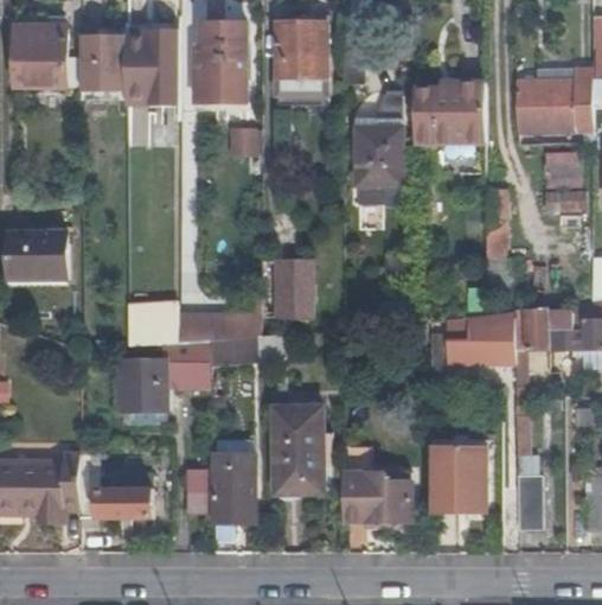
[(590,71),(590,80),(601,80),(601,17),(590,17),(590,71)]
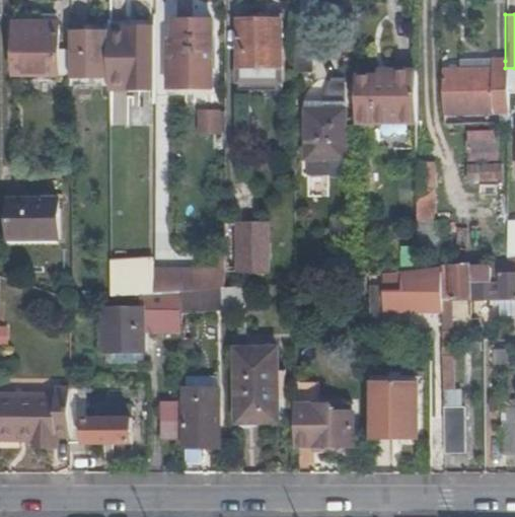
[(209,20),(170,20),(170,41),(164,41),(164,67),(164,87),(209,87),(209,20)]
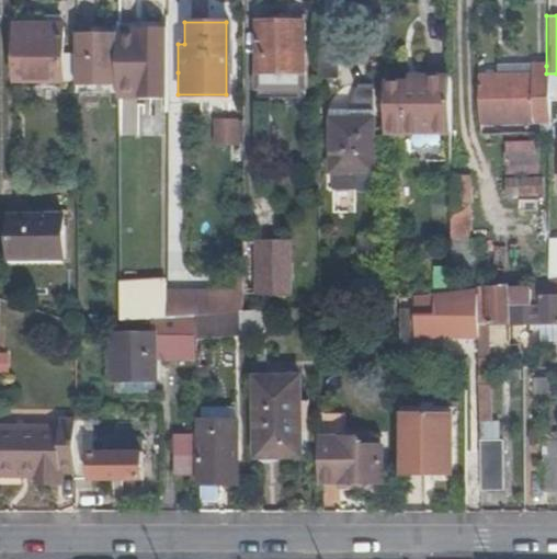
[(300,100),(300,22),(254,23),(254,100),(300,100)]
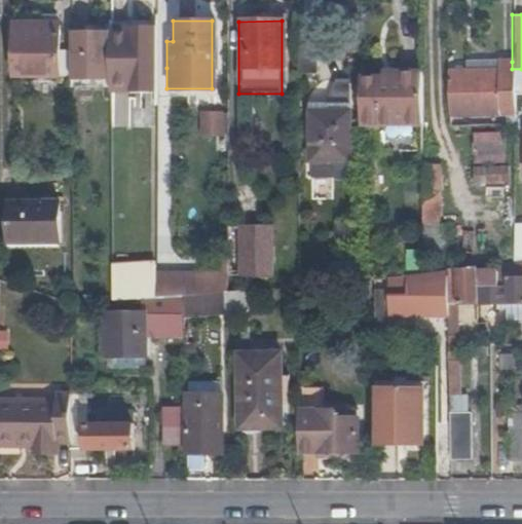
[(57,24),(11,23),(11,76),(57,76),(57,24)]
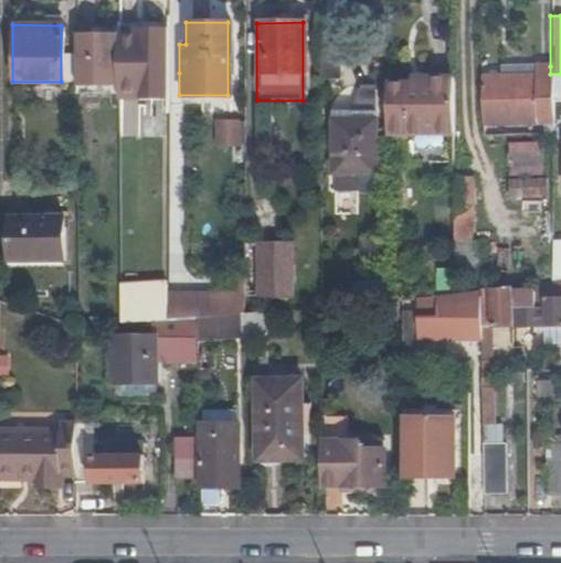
[(167,27),(116,28),(116,33),(117,85),(117,93),(168,92),(167,27)]
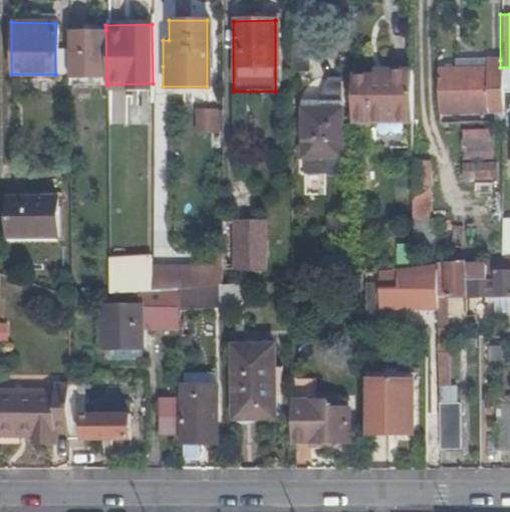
[(105,30),(66,30),(66,77),(106,77),(105,30)]
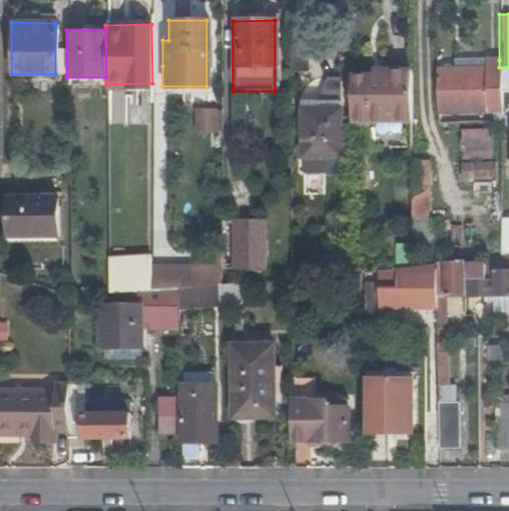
[(450,70),(435,71),(436,110),(449,110),(486,109),(499,110),(499,98),(499,78),(499,67),(499,60),(449,60),(450,70)]
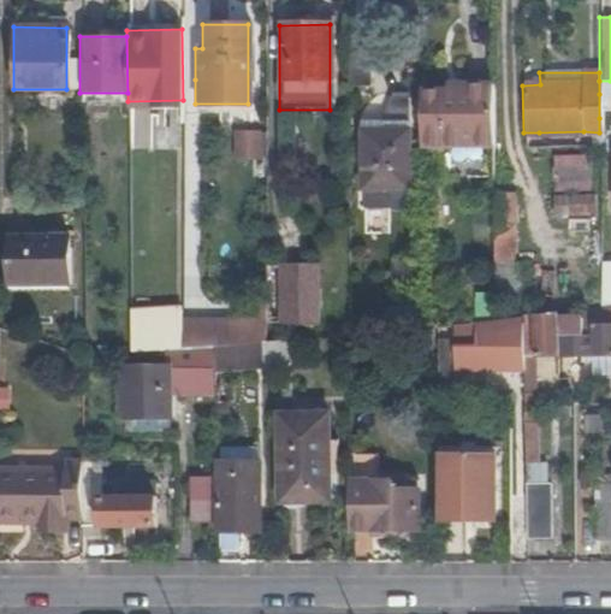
[(419,148),(492,147),(492,84),(461,84),(461,90),(420,92),(419,148)]
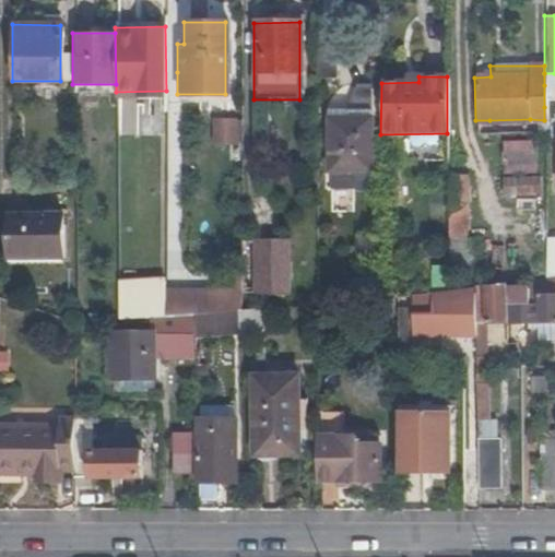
[(236,144),(237,117),(211,116),(210,143),(236,144)]
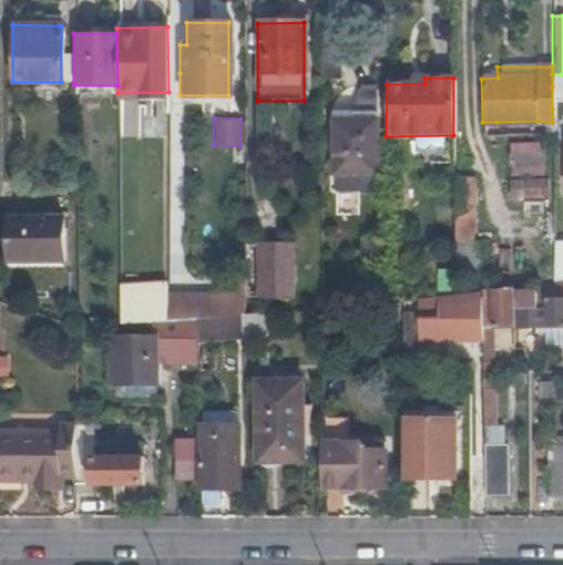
[(376,121),(333,121),(331,173),(376,173),(376,121)]
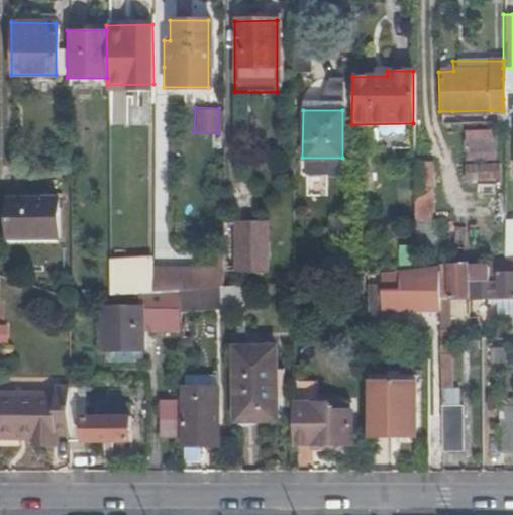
[(452,124),(490,123),(490,110),(452,111),(452,124)]
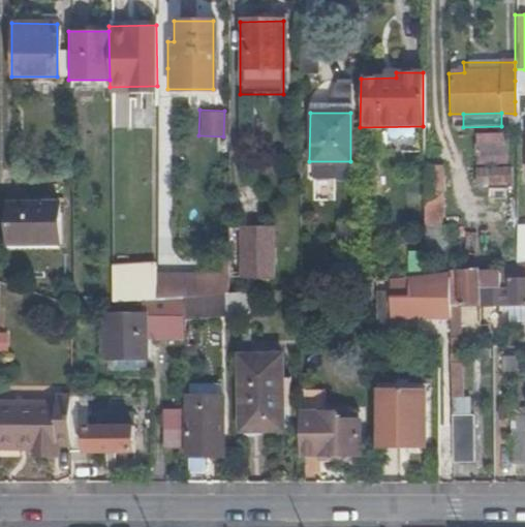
[(508,133),(474,131),(472,184),(506,186),(508,133)]
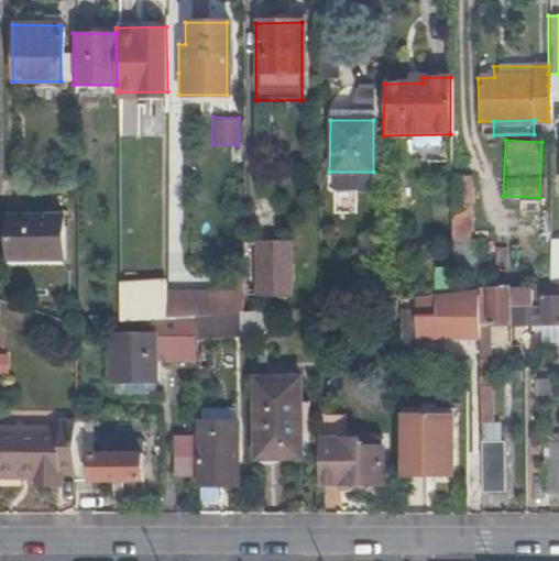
[(444,171),(440,165),(435,165),(431,169),(435,176),(439,176),(444,171)]
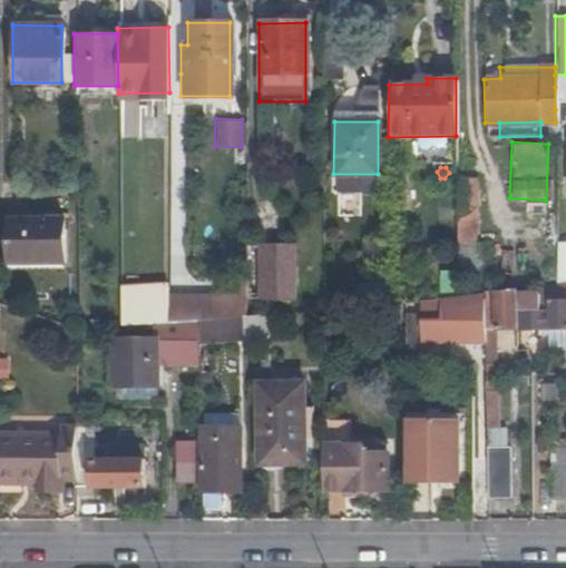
[(474,208),(474,180),(460,180),(459,208),(474,208)]
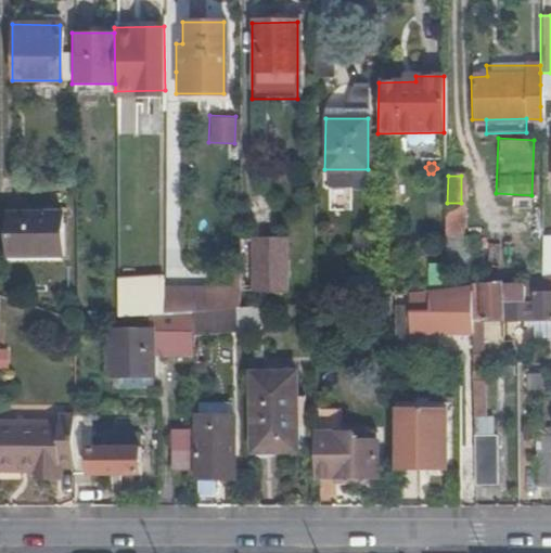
[(58,213),(5,211),(4,256),(56,256),(58,213)]
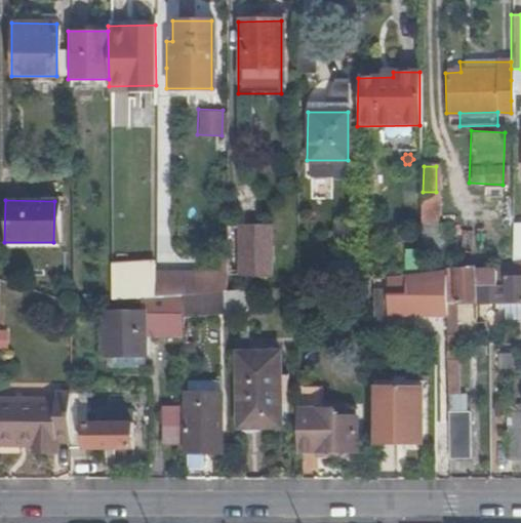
[(520,219),(511,219),(510,258),(520,258),(520,219)]
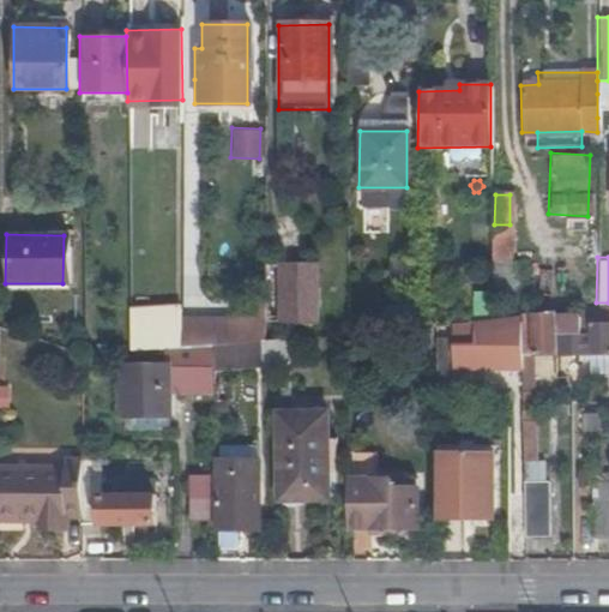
[(389,287),(417,287),(417,262),(389,261),(389,287)]
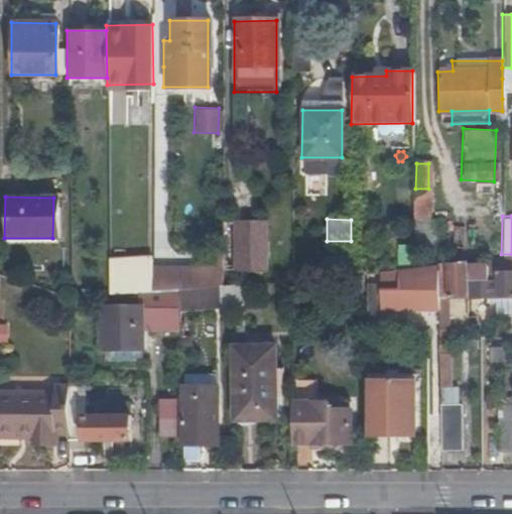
[(262,230),(220,229),(220,264),(220,270),(262,270),(262,230)]
